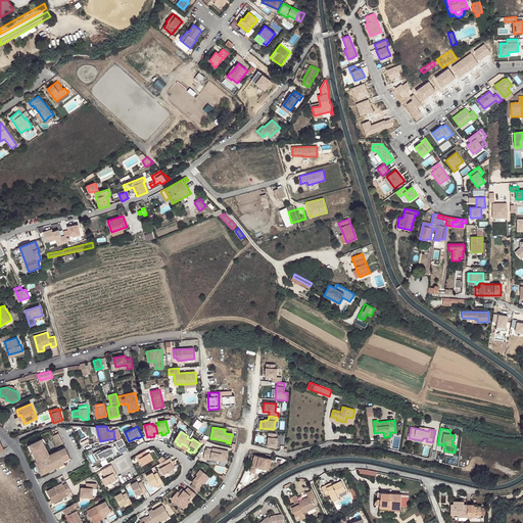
[(51,435),(56,445),(63,442),(58,432),(51,435)]
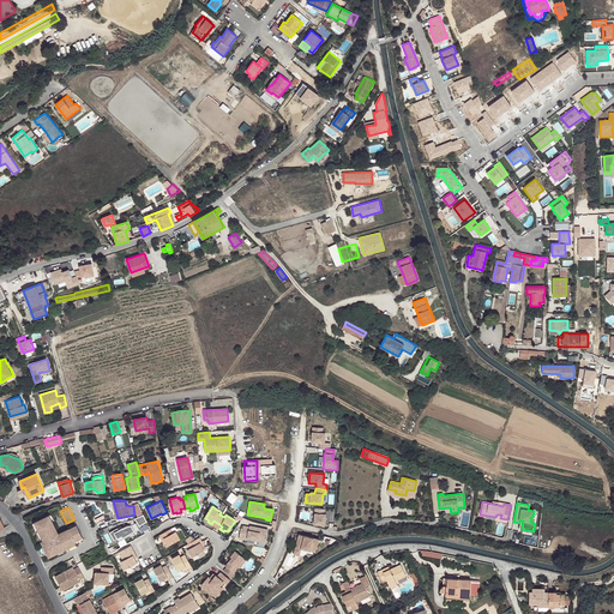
[(314,509),(313,524),(324,525),(325,515),(323,515),(324,510),(314,509)]
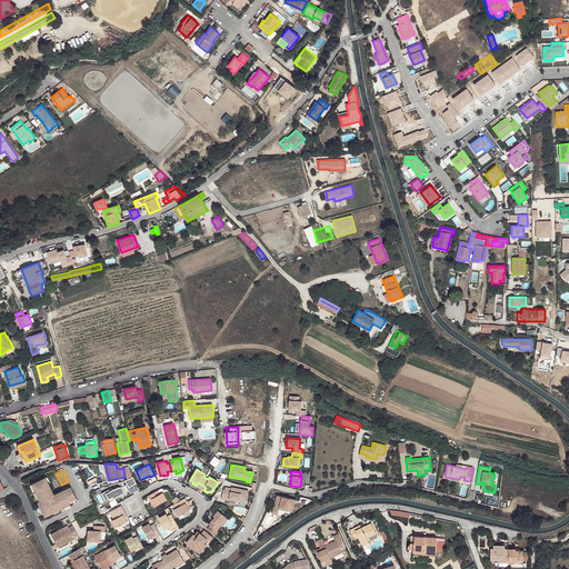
[(133,477),(126,480),(129,487),(136,483),(133,477)]
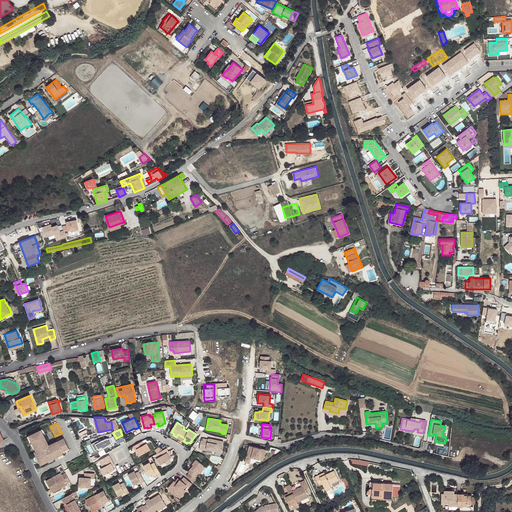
[(39,430),(30,435),(36,448),(37,450),(35,451),(40,463),(47,460),(53,457),(54,458),(70,449),(64,437),(60,439),(57,440),(47,445),(46,443),(47,442),(44,436),(43,437),(41,434),(39,430)]
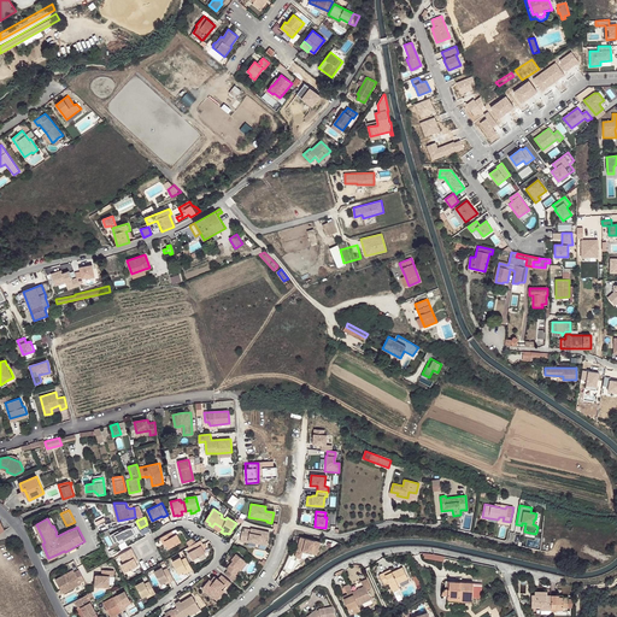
[(36,524),(31,526),(40,541),(43,540),(36,524)]
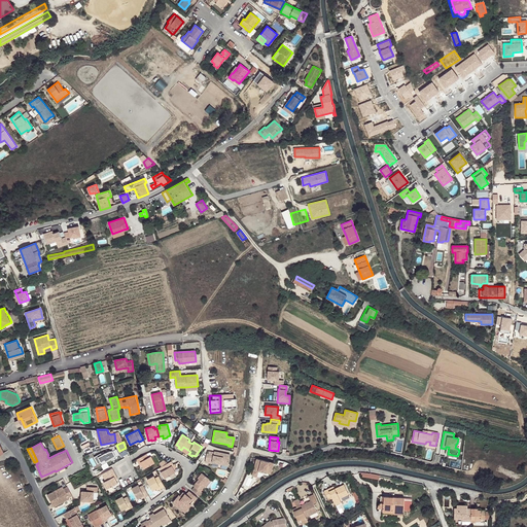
[(101,453),(94,457),(98,463),(101,462),(102,464),(119,455),(116,449),(113,451),(108,452),(106,453),(102,455),(101,453)]
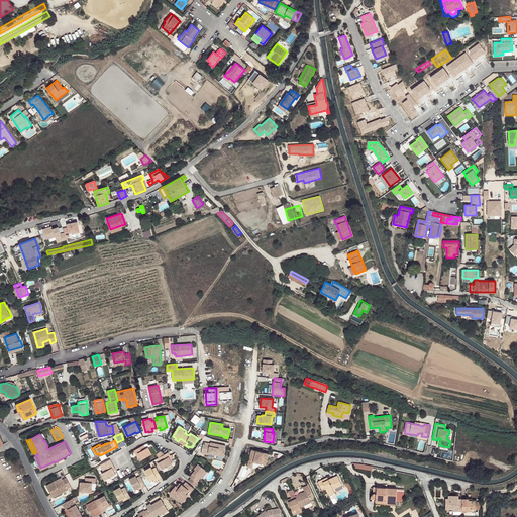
[(202,453),(208,454),(208,453),(215,454),(215,453),(218,453),(218,454),(218,455),(223,456),(226,446),(210,443),(210,444),(210,446),(205,445),(203,444),(202,453)]
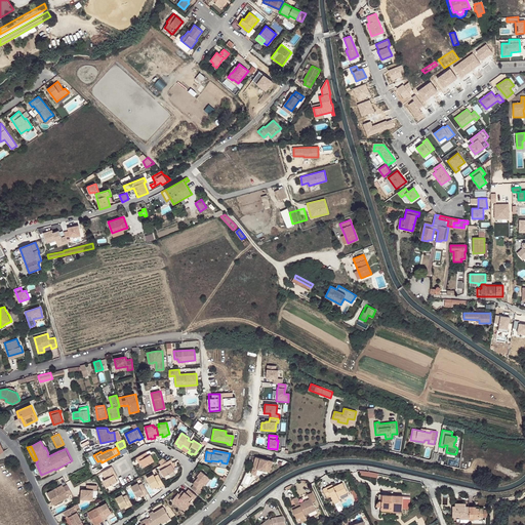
[(146,452),(139,455),(142,459),(138,460),(140,463),(142,463),(144,467),(154,460),(151,454),(148,455),(146,452)]
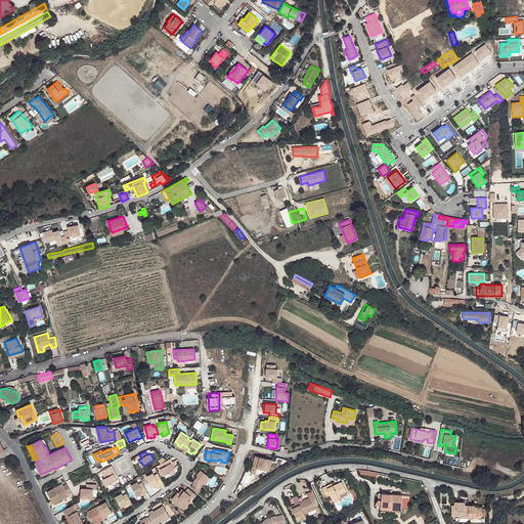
[(272,462),(255,457),(255,462),(257,462),(256,464),(254,464),(253,469),(257,470),(269,473),(272,462)]
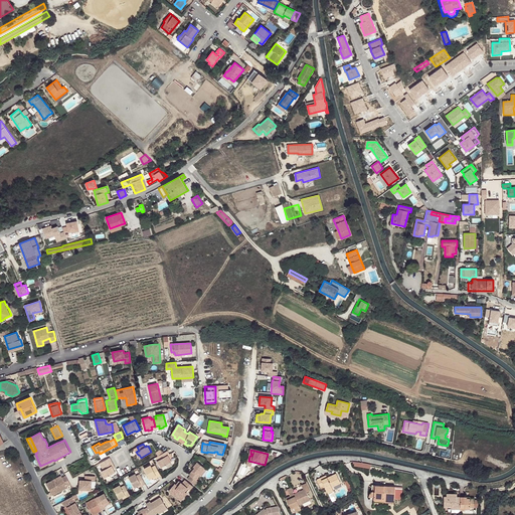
[(166,452),(164,453),(158,457),(155,458),(161,468),(171,462),(169,459),(171,458),(169,454),(168,455),(166,452)]
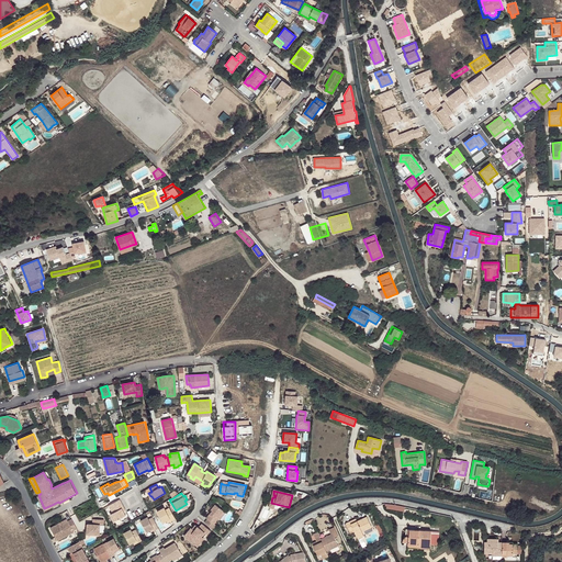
[(120,499),(109,505),(113,513),(111,515),(114,521),(125,516),(124,513),(126,512),(124,507),(120,509),(119,505),(122,504),(120,499)]
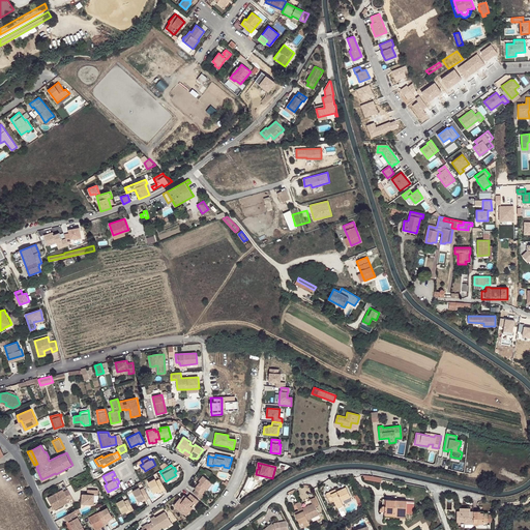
[(193,493),(201,499),(204,496),(202,494),(206,489),(208,487),(206,486),(210,481),(203,475),(199,480),(201,481),(199,483),(195,489),(196,490),(193,493)]
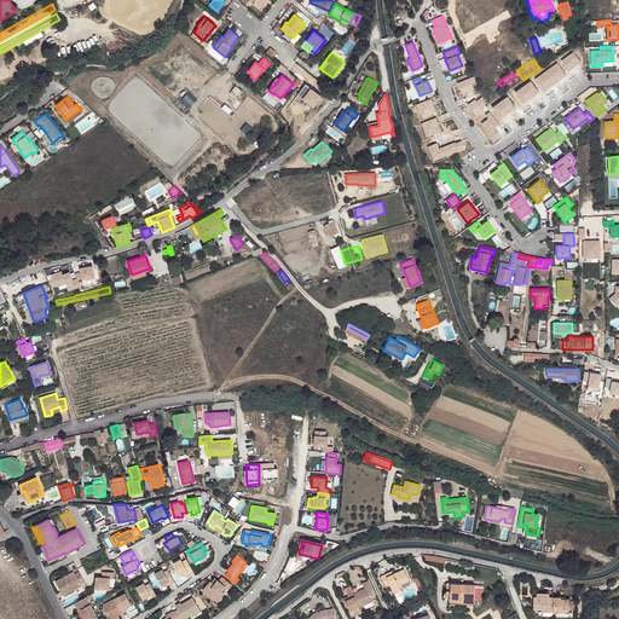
[(181,559),(173,563),(180,576),(184,574),(185,576),(189,573),(186,570),(191,567),(186,560),(183,562),(181,559)]
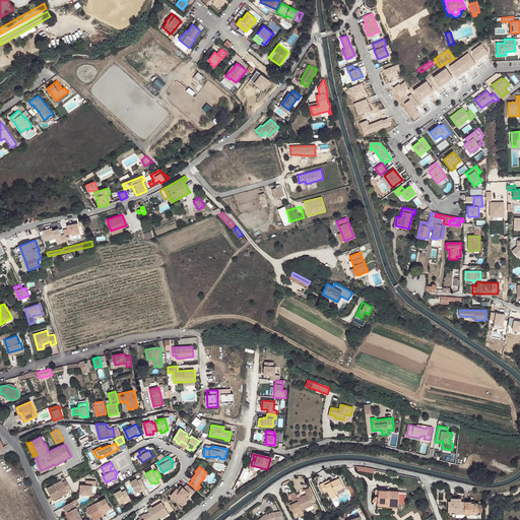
[(144,484),(141,478),(137,480),(136,478),(129,482),(135,492),(138,490),(139,492),(142,490),(141,486),(144,484)]
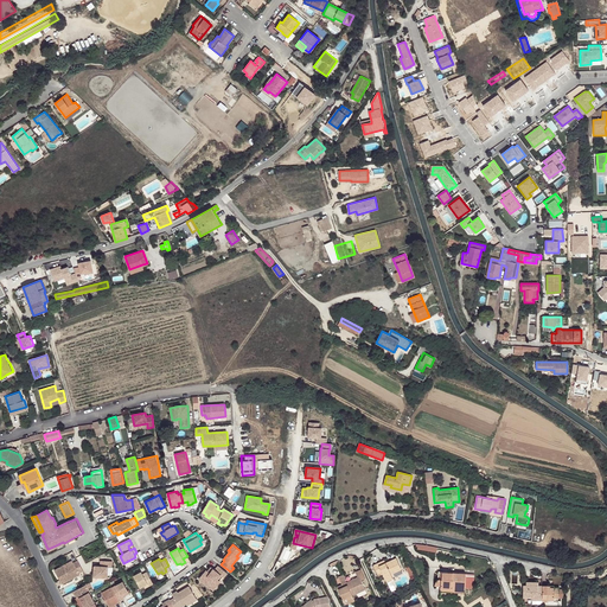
[(391,576),(391,574),(402,569),(396,558),(385,563),(379,567),(378,563),(374,566),(378,575),(383,574),(385,579),(391,576)]
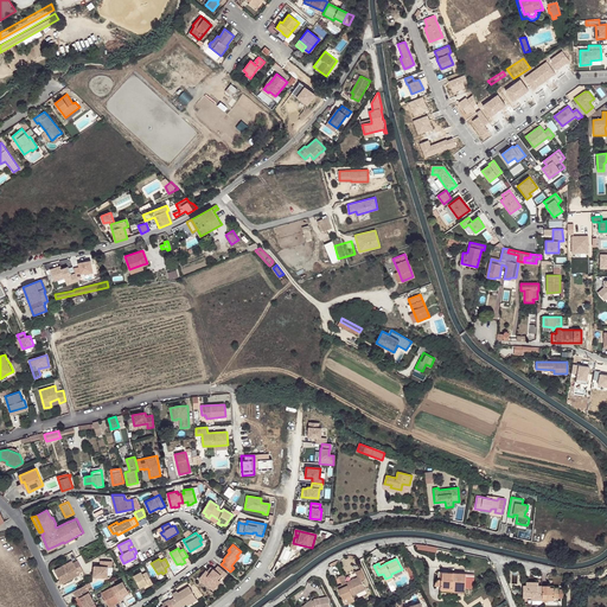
[(83,572),(77,561),(74,563),(64,568),(63,566),(53,570),(62,585),(80,575),(78,574),(83,572)]
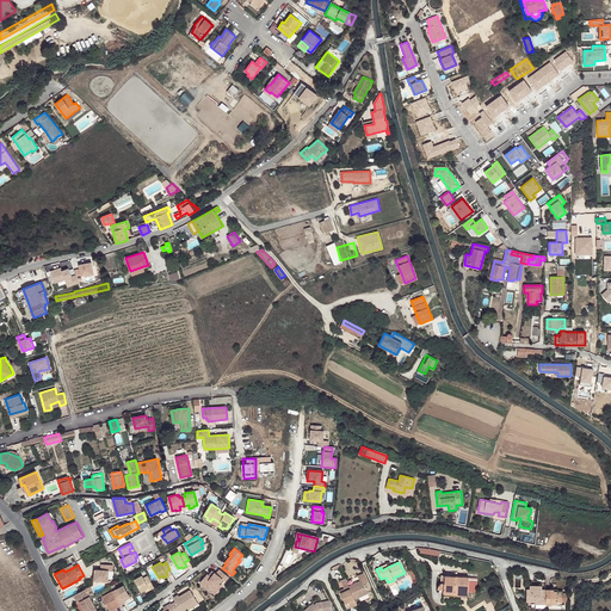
[(96,571),(94,581),(107,582),(109,572),(113,572),(113,566),(102,565),(102,571),(96,571)]
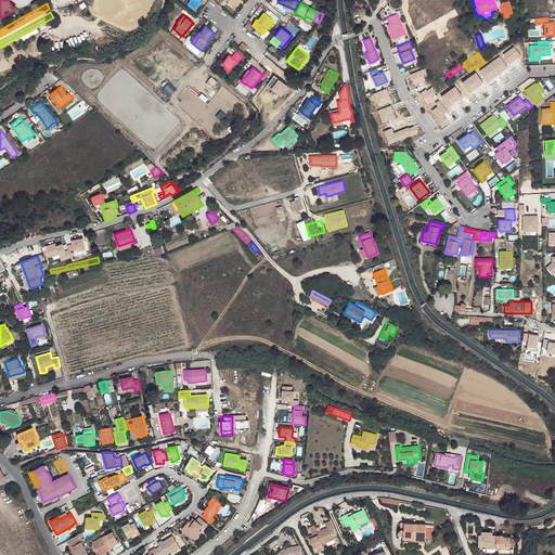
[(208,524),(199,517),(195,523),(192,526),(189,524),(188,523),(181,530),(191,539),(198,530),(202,526),(204,528),(208,524)]
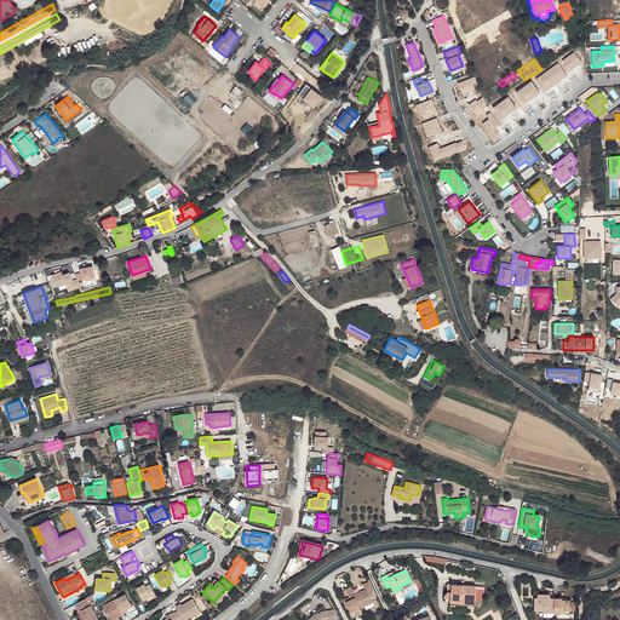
[(351,590),(360,608),(365,606),(373,602),(368,592),(372,590),(368,581),(363,584),(366,590),(356,593),(354,589),(351,590)]
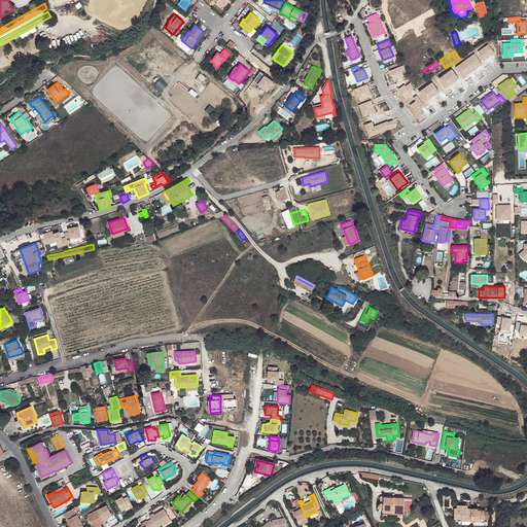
[(131,503),(128,496),(124,498),(123,496),(116,500),(121,511),(125,508),(126,511),(130,508),(128,505),(131,503)]
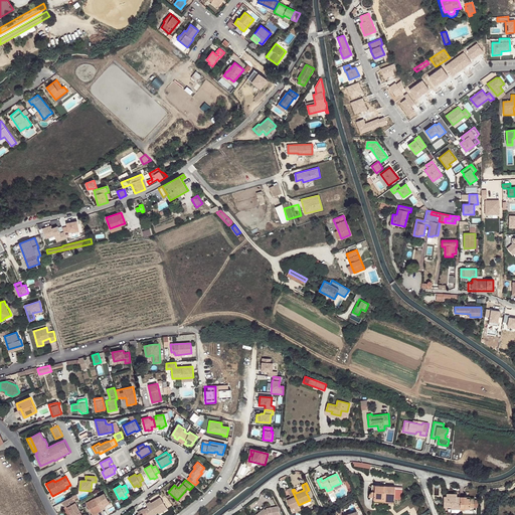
[(402,488),(373,485),(373,497),(374,497),(374,501),(383,502),(383,498),(394,499),(401,499),(402,488)]
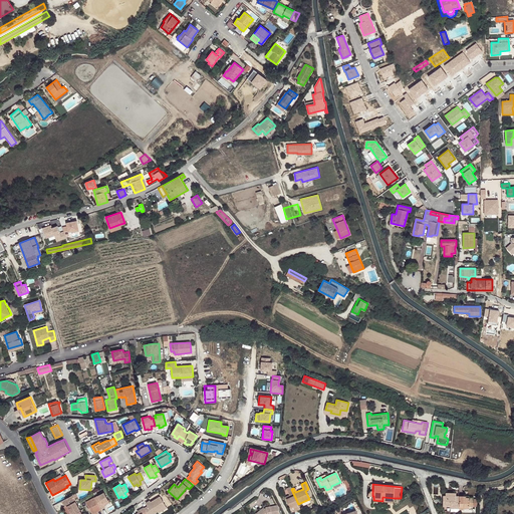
[(291,489),(291,487),(287,488),(290,495),(291,494),(292,496),(286,499),(290,508),(293,506),(298,504),(291,489)]
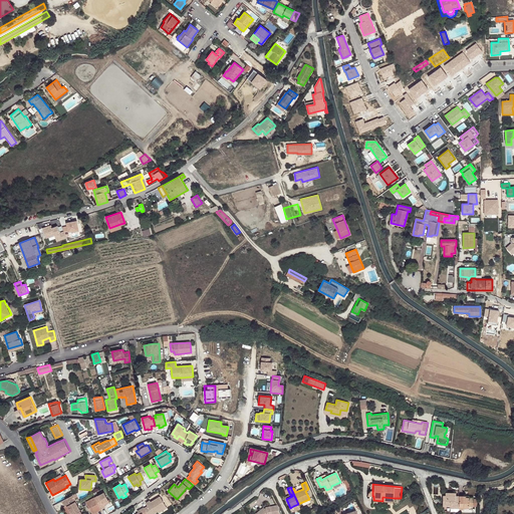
[(184,491),(177,499),(180,501),(186,494),(186,492),(184,491)]
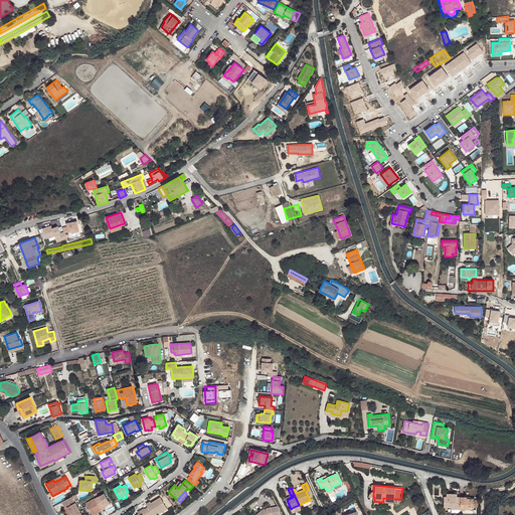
[(460,509),(460,497),(457,497),(457,494),(447,494),(447,497),(444,497),(444,507),(452,507),(452,509),(460,509)]
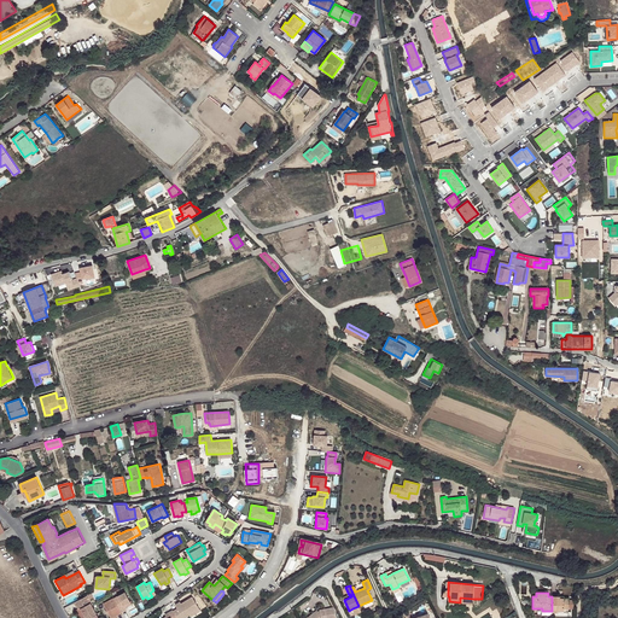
[(115,600),(122,613),(126,612),(124,610),(132,605),(126,594),(115,600)]
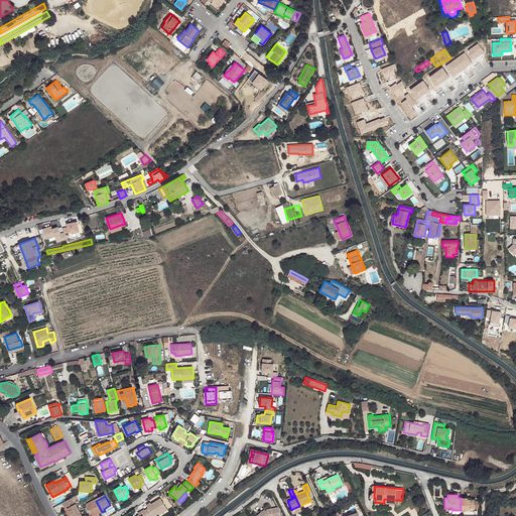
[(71,498),(61,503),(65,509),(67,508),(71,515),(74,515),(76,515),(81,513),(72,498),(71,498)]
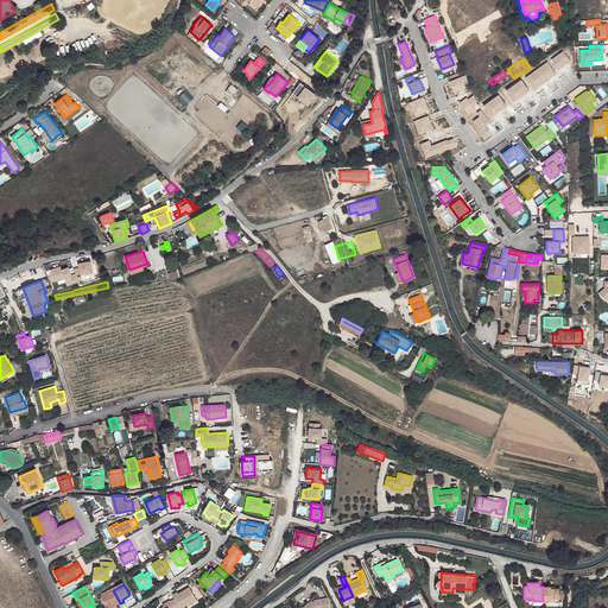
[(173,607),(181,607),(187,605),(187,603),(196,597),(190,587),(179,594),(178,591),(172,595),(175,599),(171,601),(173,607)]
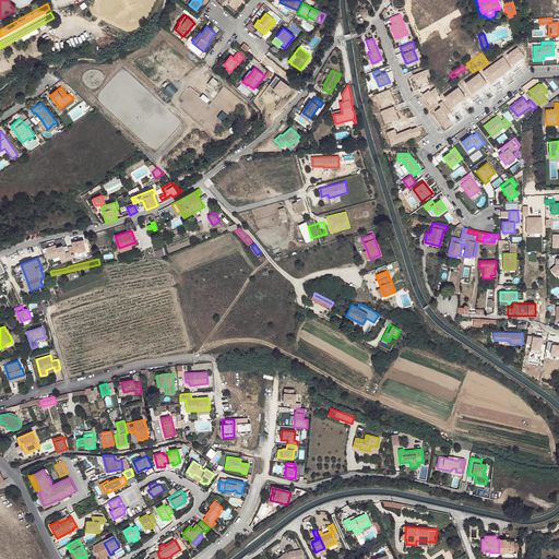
[(507,539),(499,539),(499,552),(499,554),(504,554),(504,552),(510,552),(510,550),(514,550),(514,543),(514,540),(510,540),(507,540),(507,539)]
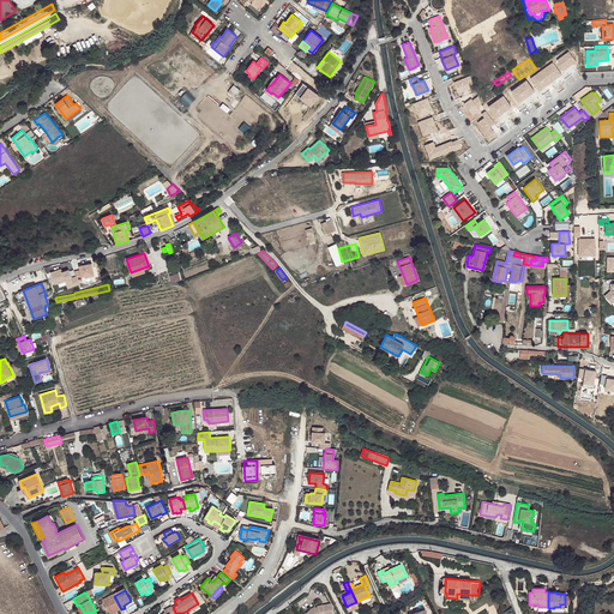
[(114,596),(113,595),(103,601),(109,613),(113,613),(121,609),(114,596)]
